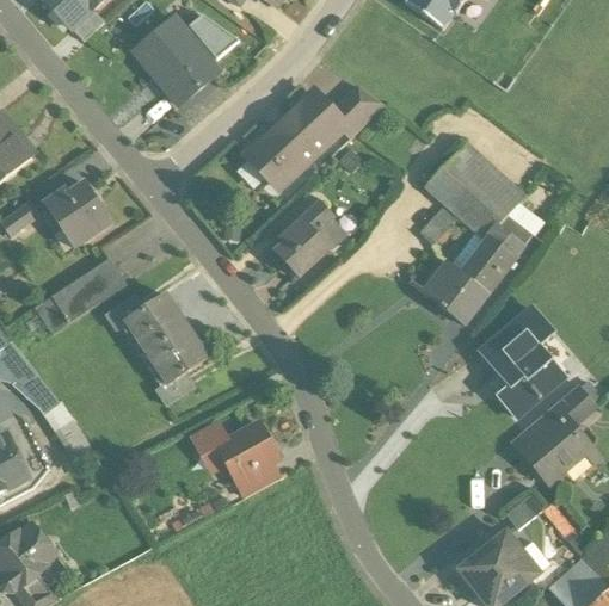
[(47,0),(73,29),(75,28),(96,8),(104,0),(47,0)]
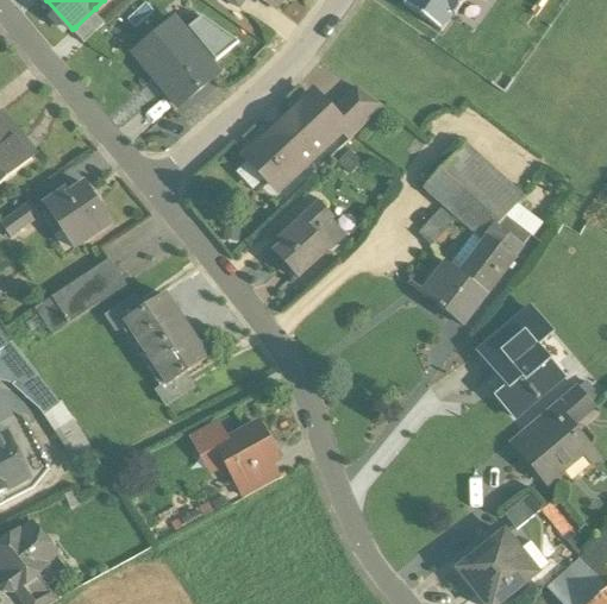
[(407,0),(406,2),(443,29),(455,12),(456,13),(465,0),(407,0)]
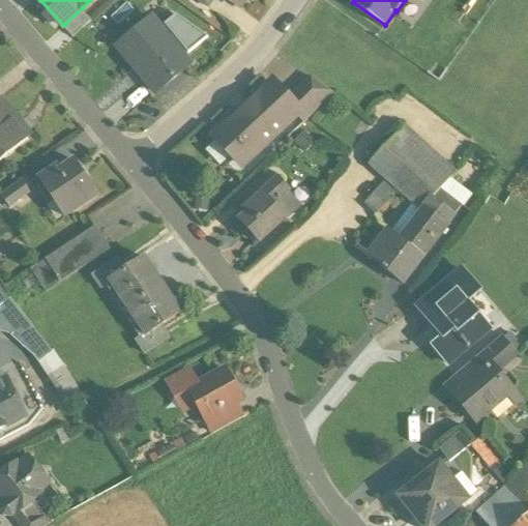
[(83,7),(65,24),(75,34),(92,19),(83,7)]
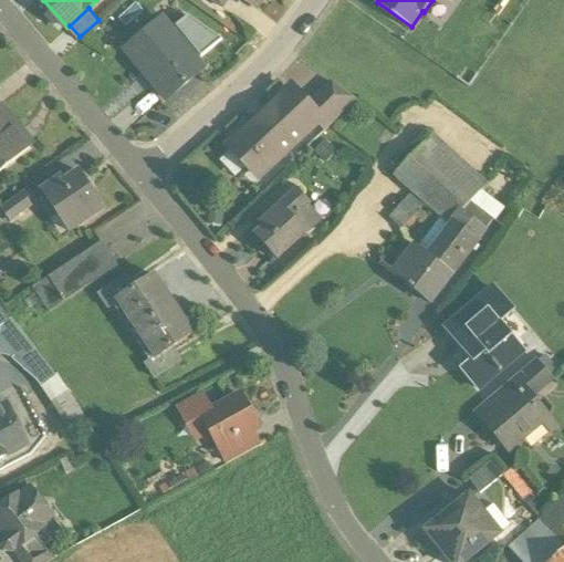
[(179,42),(162,21),(131,47),(158,80),(154,83),(166,99),(201,71),(186,51),(195,44),(204,55),(225,39),(189,14),(176,24),(186,37),(179,42)]
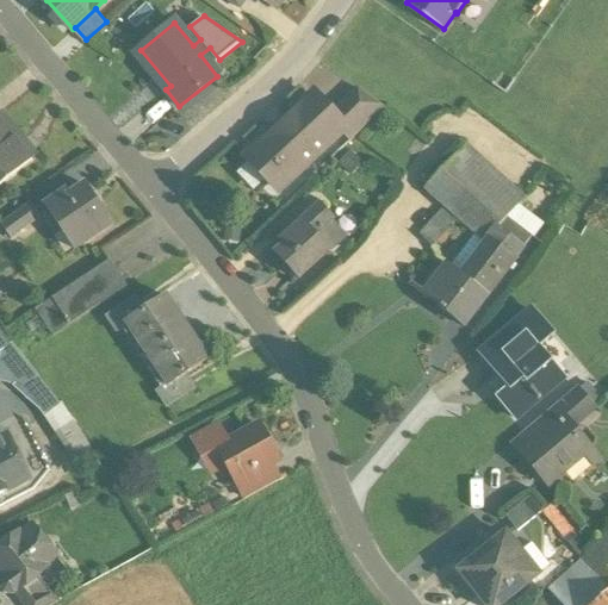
[(360,86),(332,112),(346,128),(353,136),(385,104),(360,86)]
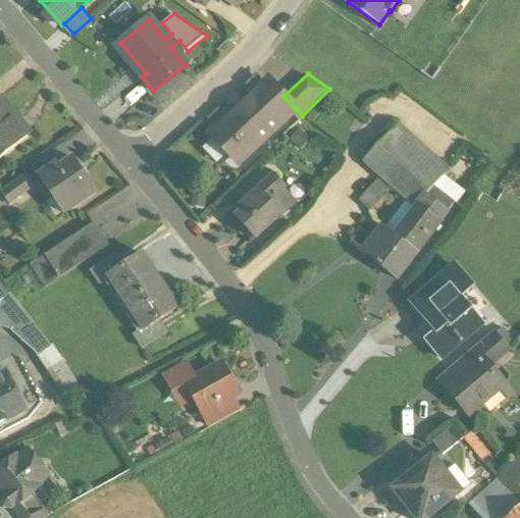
[(254,95),(236,112),(235,112),(214,132),(241,160),(296,109),(283,96),(268,80),(254,94),(254,95)]
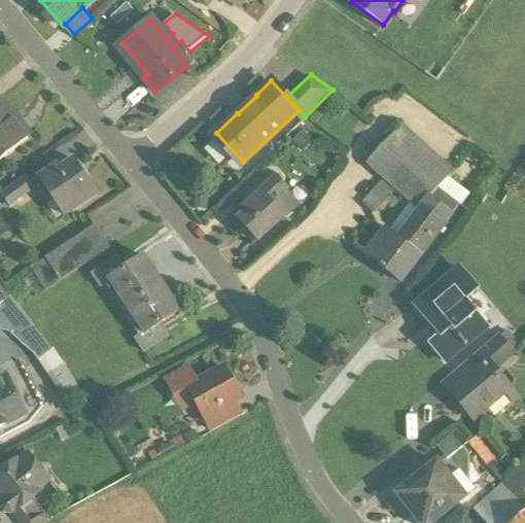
[(4,97),(0,99),(0,159),(33,133),(4,97)]
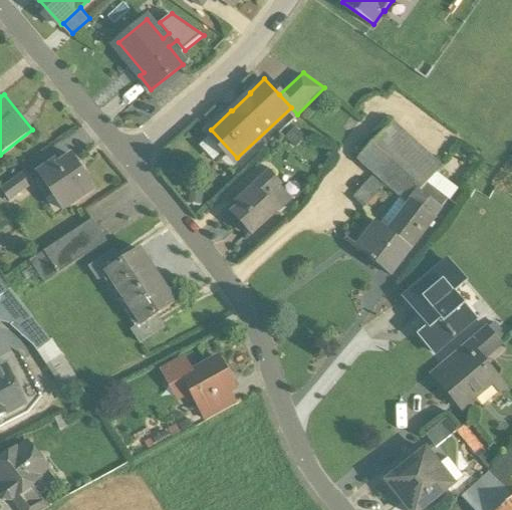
[(393,119),(377,137),(393,150),(408,133),(393,119)]
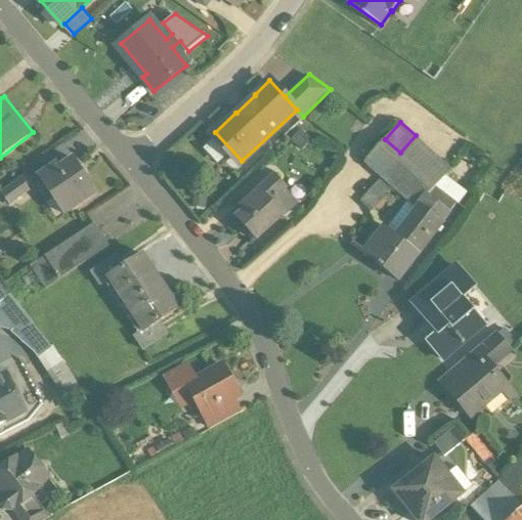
[(444,177),(411,148),(405,157),(400,153),(385,139),(368,157),(386,173),(397,182),(422,202),(437,184),(444,177)]
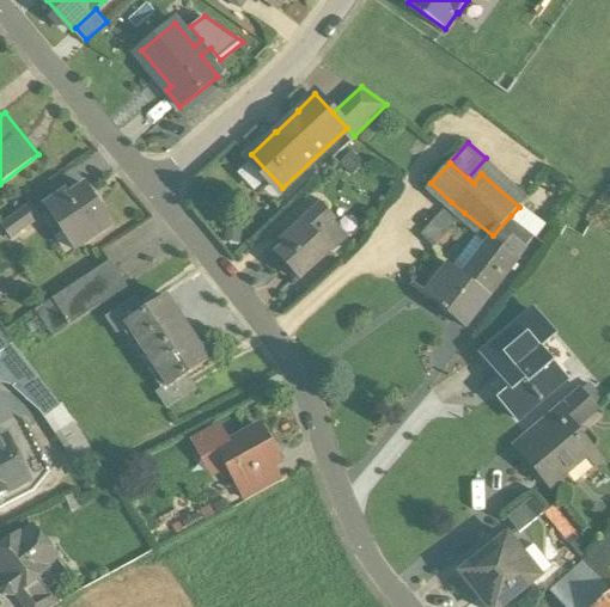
[(87,183),(72,194),(69,190),(47,206),(77,250),(115,222),(87,183)]
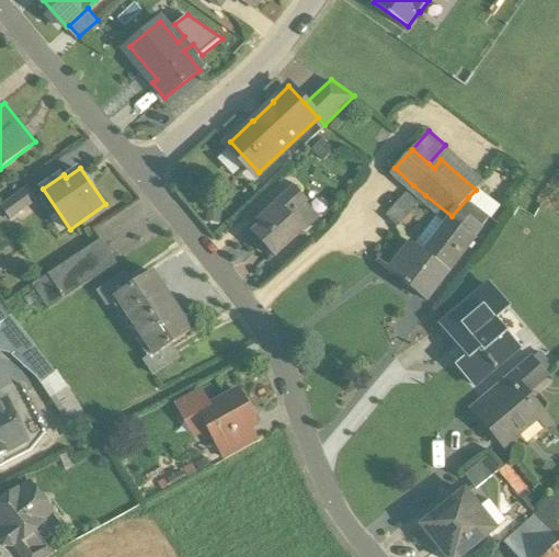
[(30,185),(2,205),(11,217),(38,197),(30,185)]
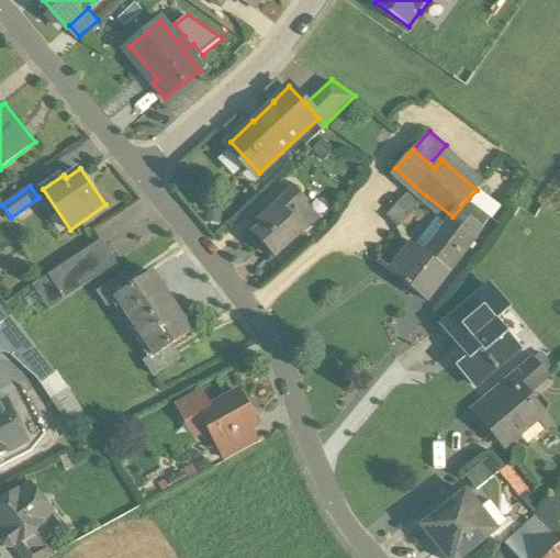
[(414,186),(405,196),(416,207),(426,196),(414,186)]
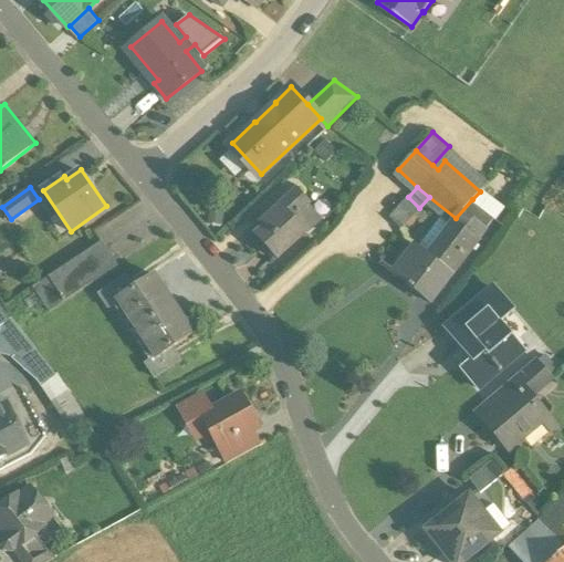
[(298,189),(261,221),(265,226),(257,233),(278,257),(306,231),(293,217),(310,203),(298,189)]
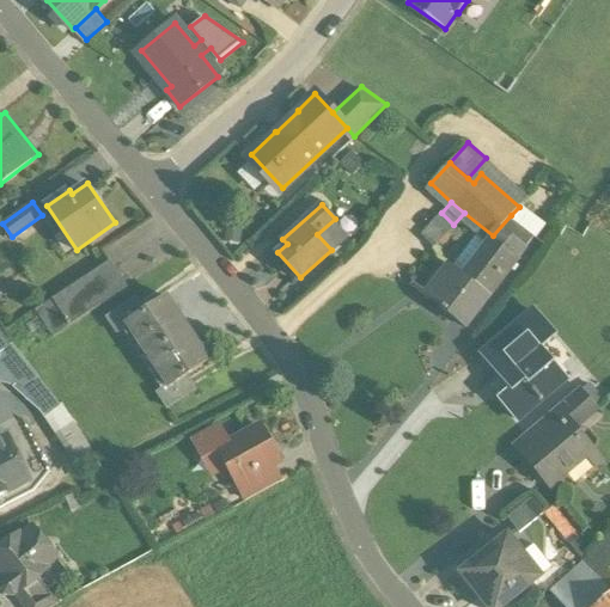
[(453,225),(441,213),(422,233),(434,245),(453,225)]
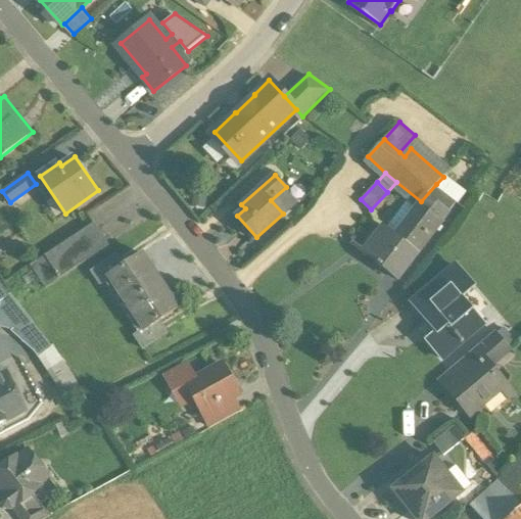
[(436,184),(421,201),(444,219),(458,199),(436,184)]
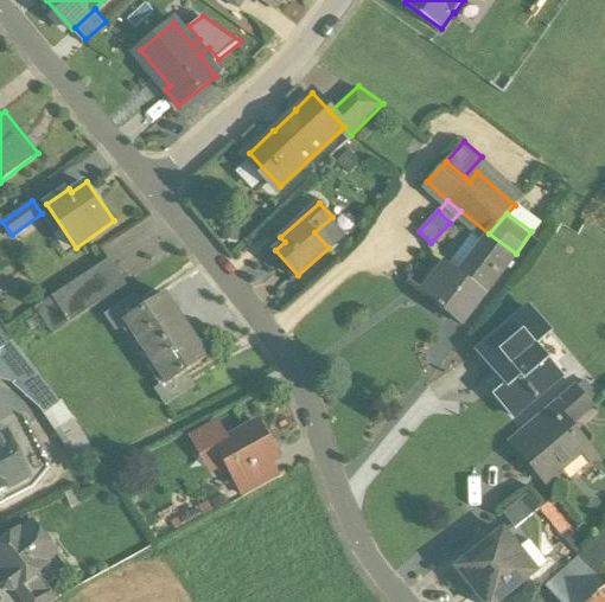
[(489,234),(462,271),(450,262),(426,293),(464,322),(516,254),(489,234)]
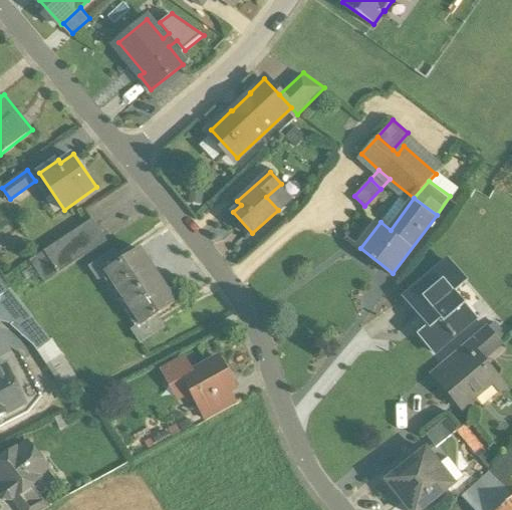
[(94,219),(32,260),(46,280),(107,239),(94,219)]
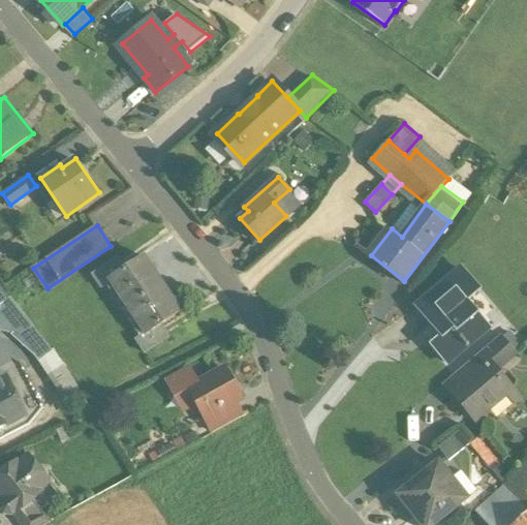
[(183,310),(146,255),(126,269),(106,282),(143,337),(162,325),(183,310)]
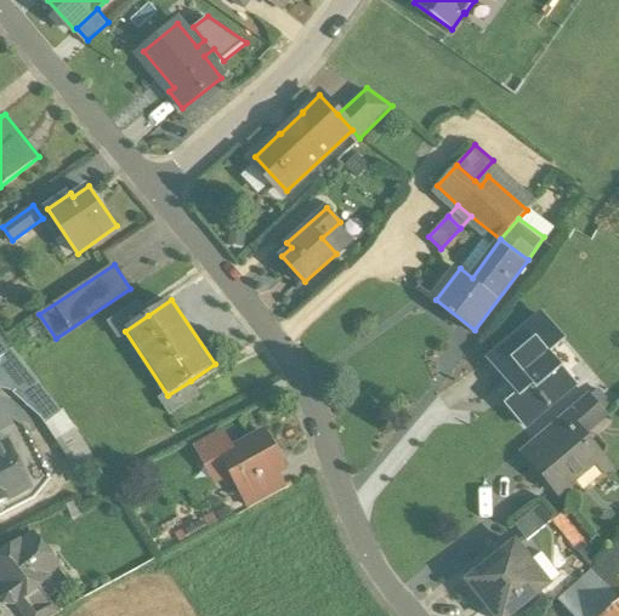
[(140,303),(111,321),(119,335),(125,331),(148,315),(140,303)]
